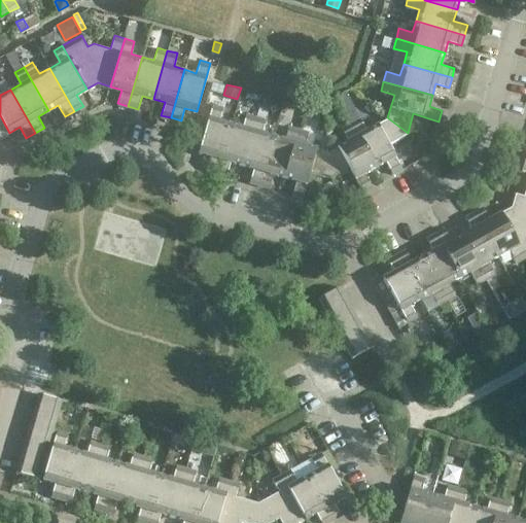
[(344,90),(337,94),(342,104),(350,100),(344,90)]
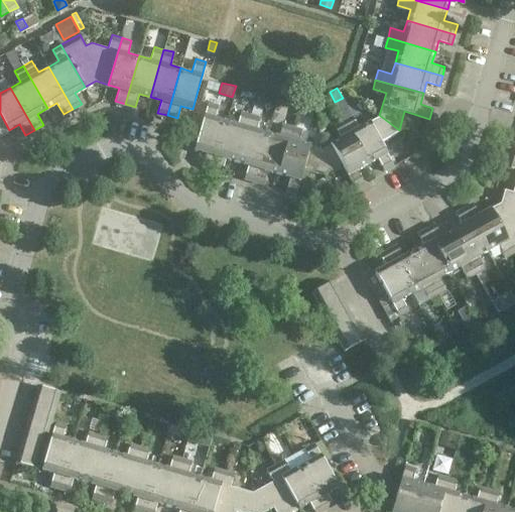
[(219,104),(209,101),(200,131),(195,148),(207,152),(203,165),(213,167),(226,120),(215,117),(219,104)]
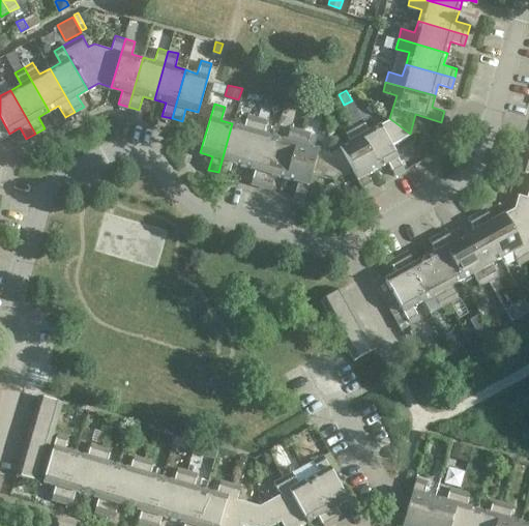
[(243,126),(232,123),(218,172),(228,175),(232,162),(243,165),(258,116),(247,113),(243,126)]
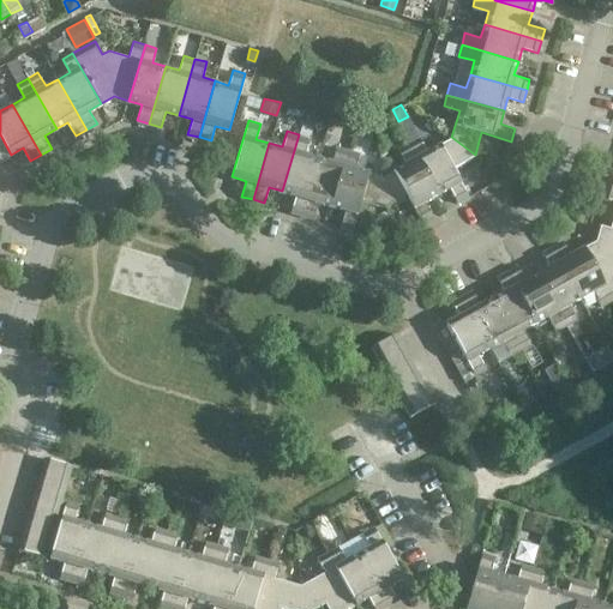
[(0,160),(11,155),(0,134),(0,160)]
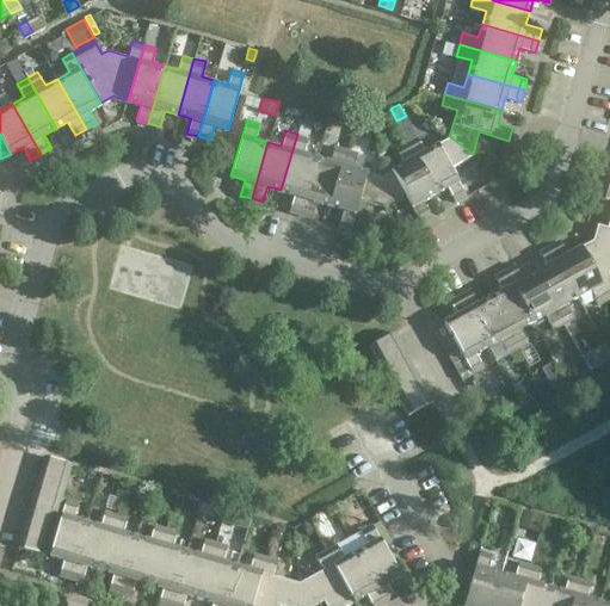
[(308,137),(297,134),(281,190),(294,193),(290,209),(301,212),(318,156),(305,153),(308,137)]
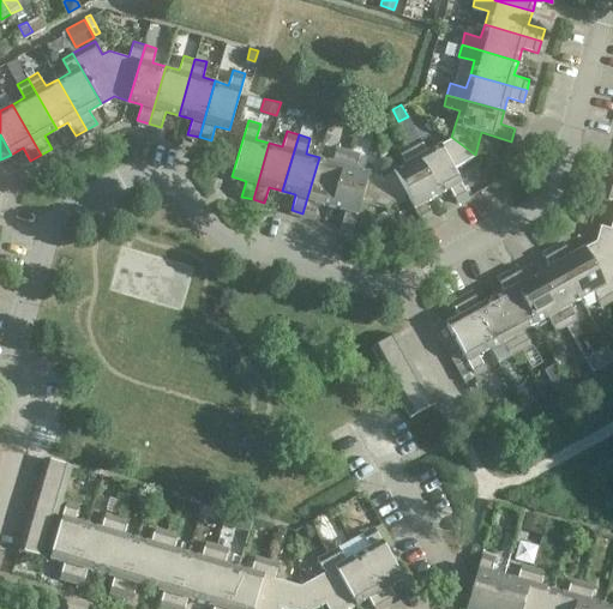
[(419,136),(409,142),(438,194),(450,187),(457,200),(469,194),(454,167),(475,155),(451,137),(427,150),(419,136)]
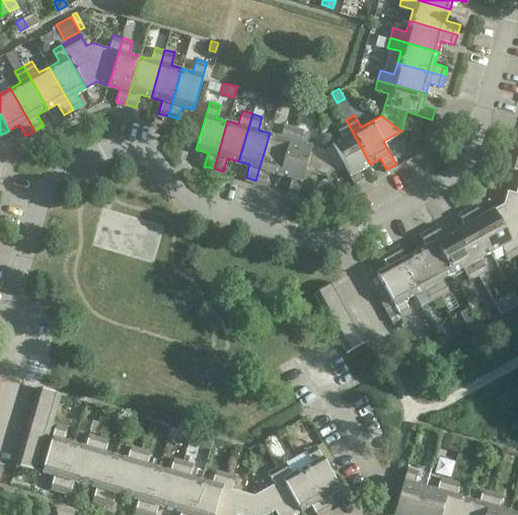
[(370,164),(346,120),(337,124),(344,136),(322,148),(326,172),(344,163),(356,187),(366,181),(359,169),(370,164)]
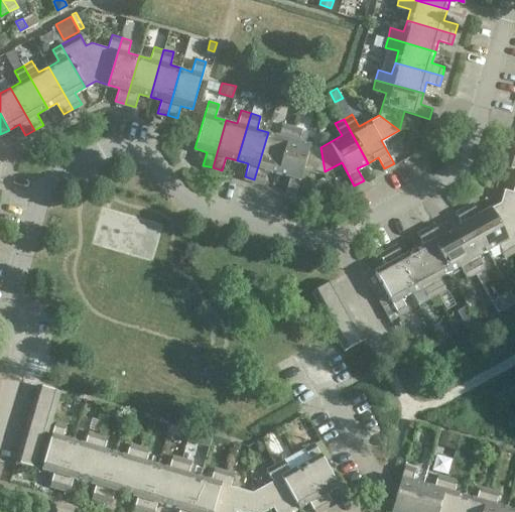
[(279,135),(268,132),(254,179),(264,181),(268,169),(279,172),(292,124),(283,122),(279,135)]
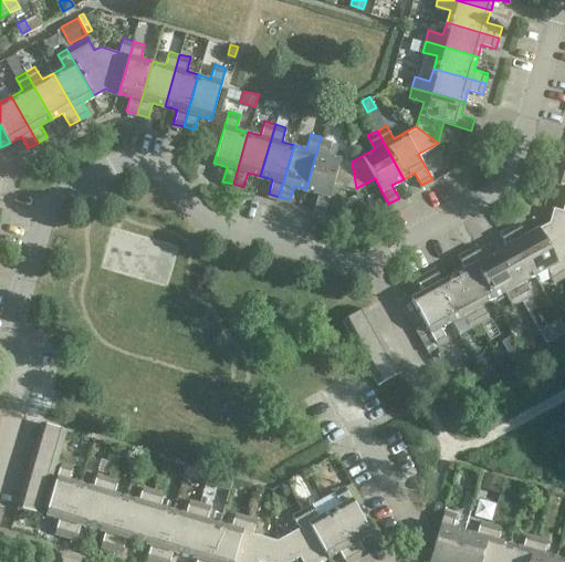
[(332,139),(321,136),(306,189),(318,193),(314,207),(326,210),(334,183),(356,188),(352,162),(328,154),(332,139)]
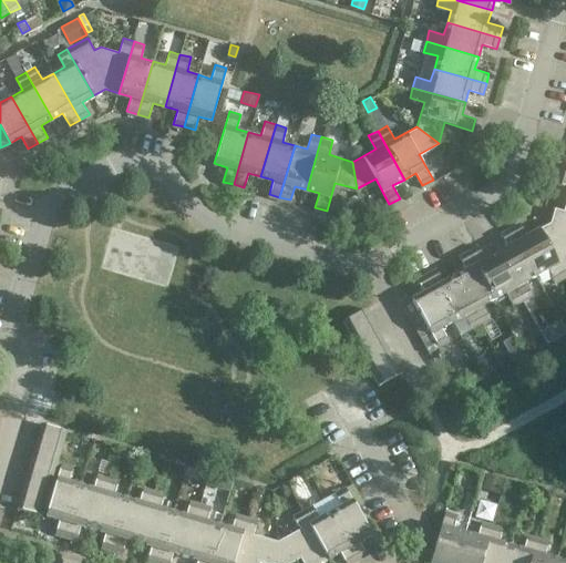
[(565,173),(559,171),(556,182),(565,184),(565,204),(564,210),(565,210),(565,173)]
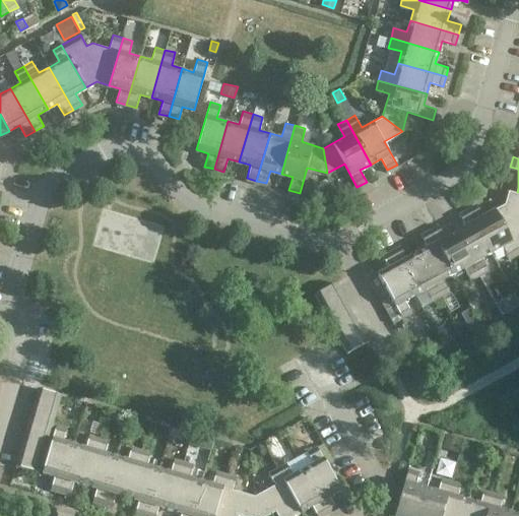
[(505,203),(493,209),(518,253),(518,192),(517,192),(509,190),(505,203)]
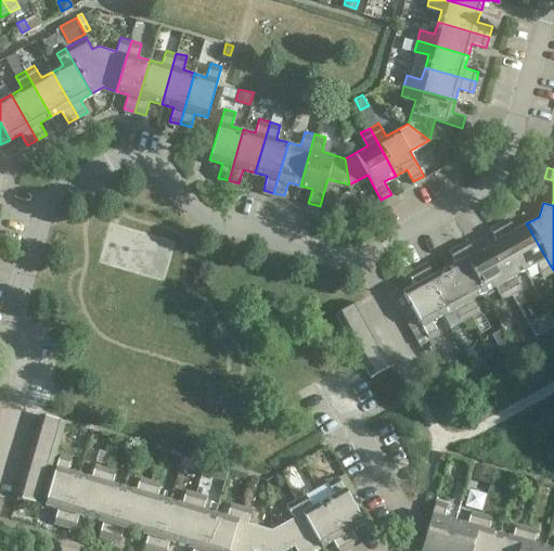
[(512,222),(509,217),(500,221),(526,269),(537,263),(543,276),(553,270),(526,223),(516,229),(512,222)]
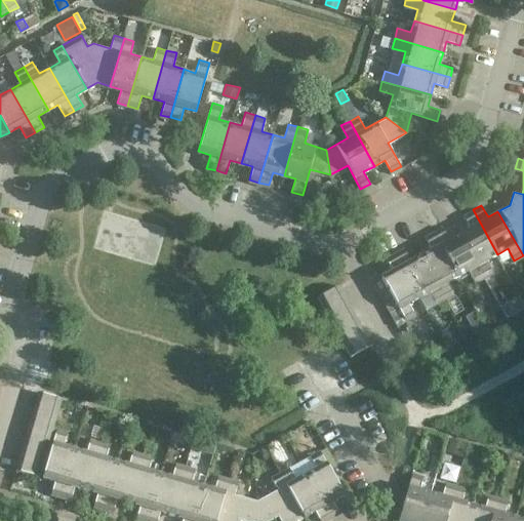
[(497,254),(473,209),(464,214),(470,227),(459,233),(484,277),(493,272),(487,261),(497,254)]
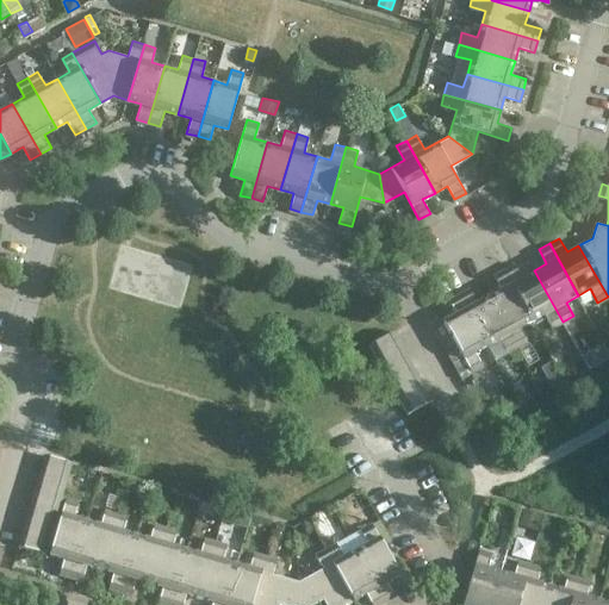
[(522,276),(514,263),(504,269),(533,320),(545,313),(553,328),(563,322),(534,270),(522,276)]
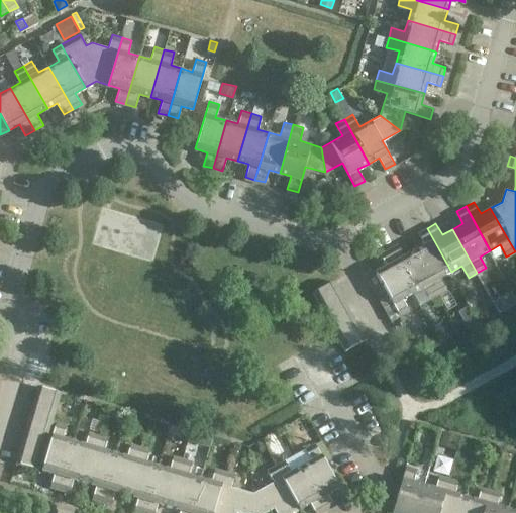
[(451,272),(427,228),(418,233),(424,244),(414,250),(438,294),(447,289),(441,277),(451,272)]
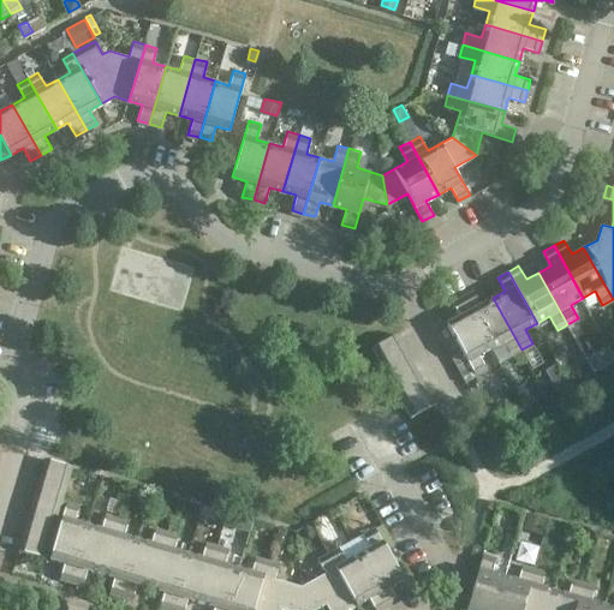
[(481,304),(474,291),(463,297),(492,348),(504,341),(511,356),(522,350),(493,298),(481,304)]
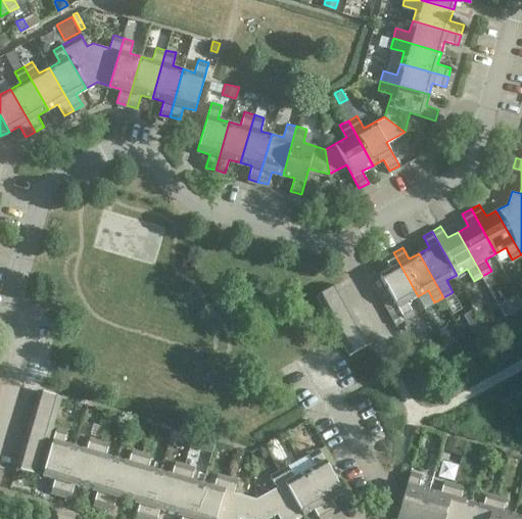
[(418,296),(393,252),(384,257),(391,269),(380,276),(405,319),(414,314),(408,301),(418,296)]
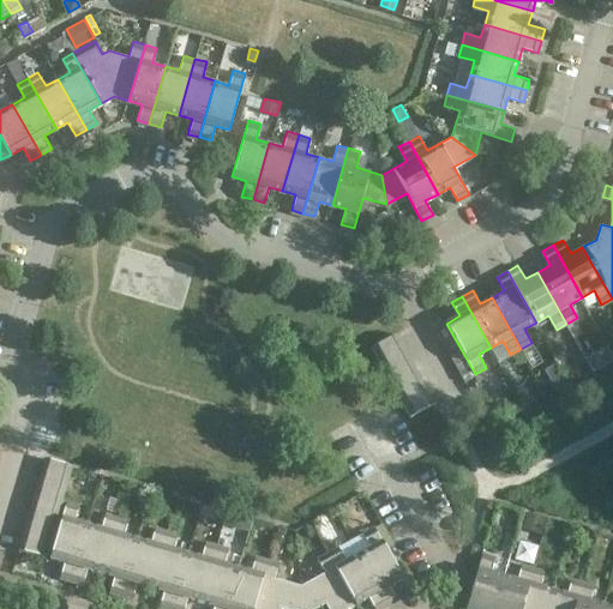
[(404,347),(396,332),(372,345),(380,360),(404,347)]
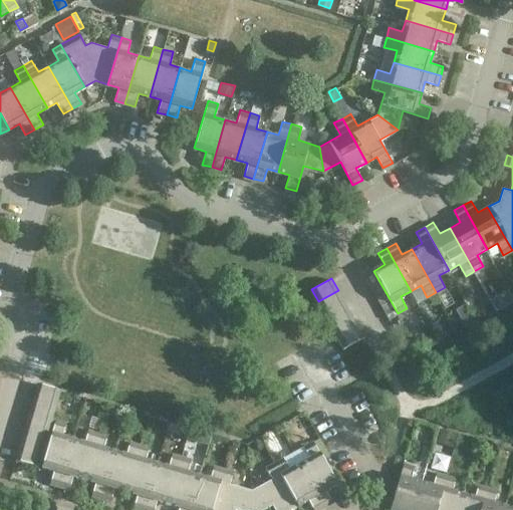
[(344,302),(338,290),(318,301),(324,313),(344,302)]
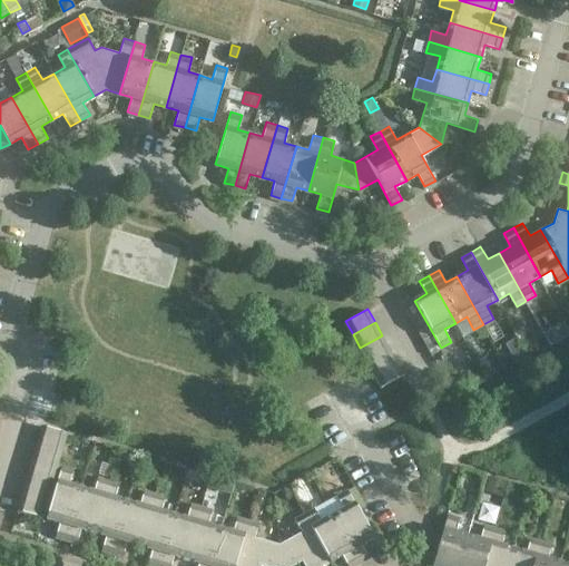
[(390,349),(382,335),(360,348),(368,361),(390,349)]
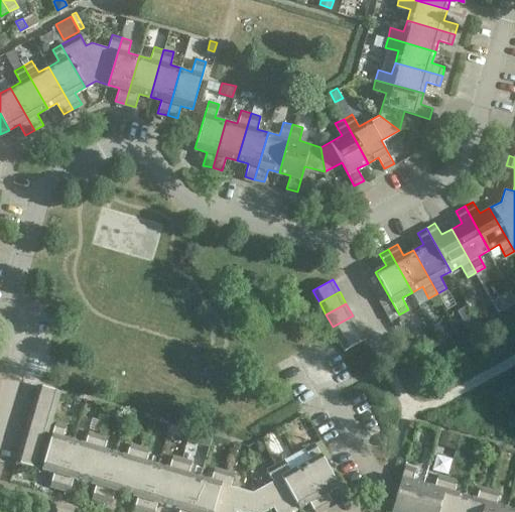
[(478,310),(474,312),(478,322),(488,315),(486,311),(478,310)]
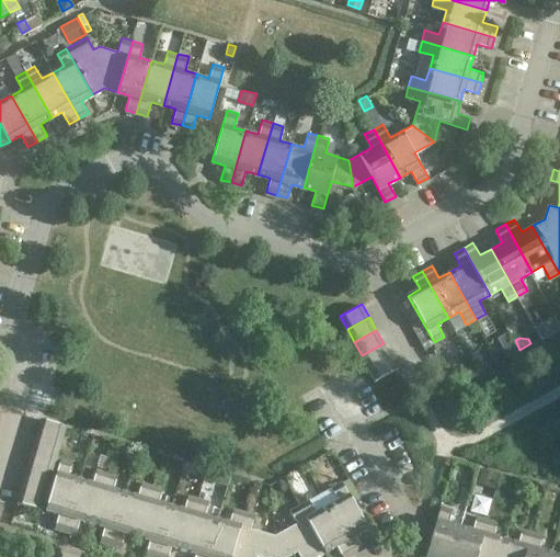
[(513,341),(502,347),(507,356),(517,351),(513,341)]
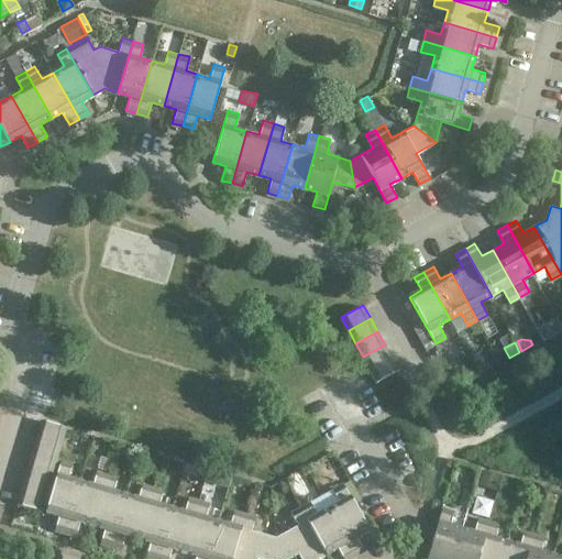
[(392,357),(385,344),(363,357),(370,369),(392,357)]
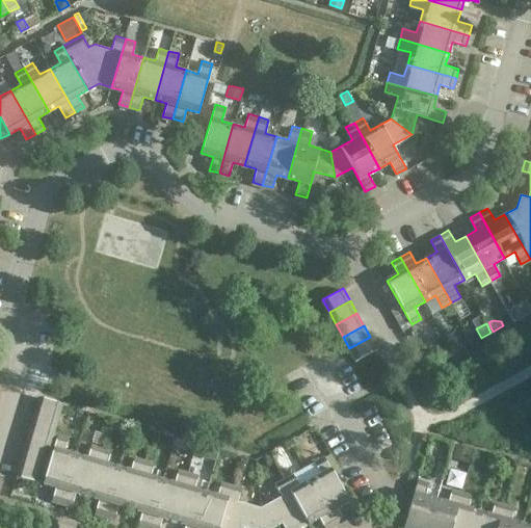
[(376,349),(370,337),(349,348),(355,361),(376,349)]
